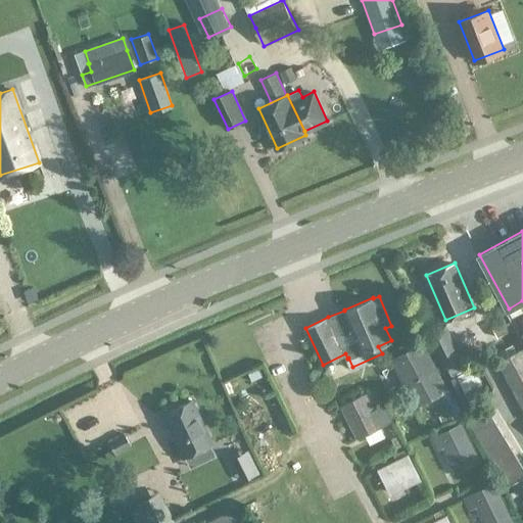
[(503,317),(491,324),(498,337),(514,329),(510,321),(506,323),(503,317)]
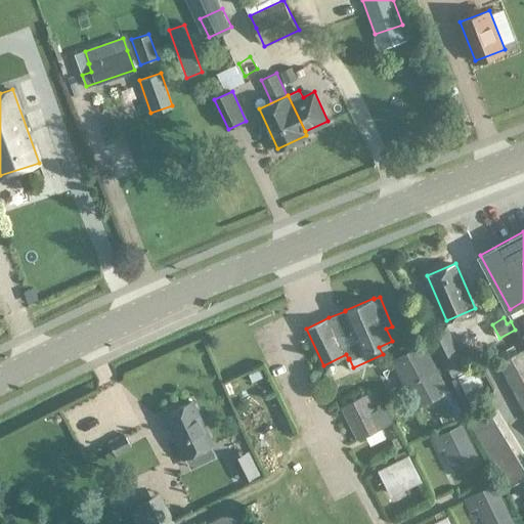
[(469,367),(448,325),(428,337),(445,370),(448,368),(451,377),(469,367)]
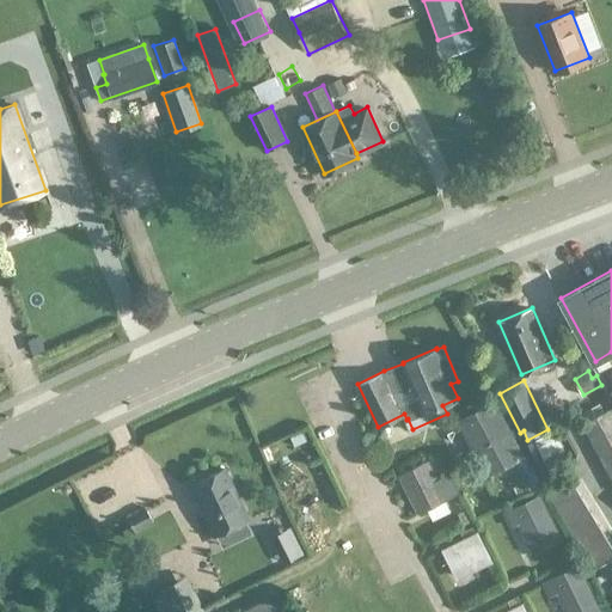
[(611,477),(611,407),(583,422),(611,477)]
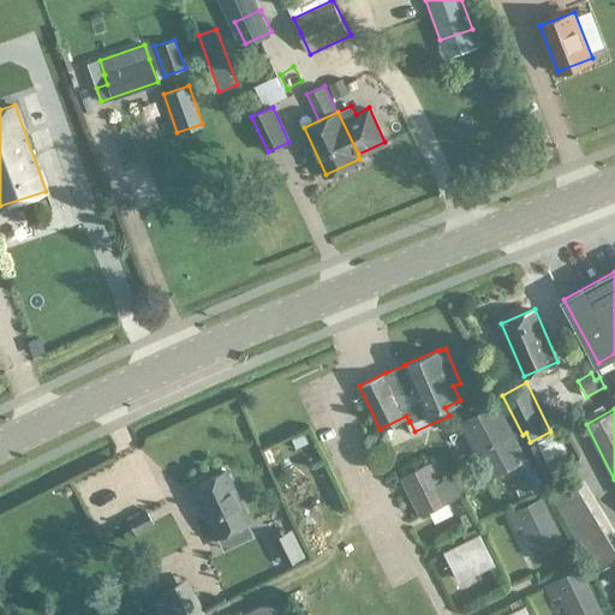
[(545,460),(536,441),(525,447),(543,483),(554,477),(545,460)]
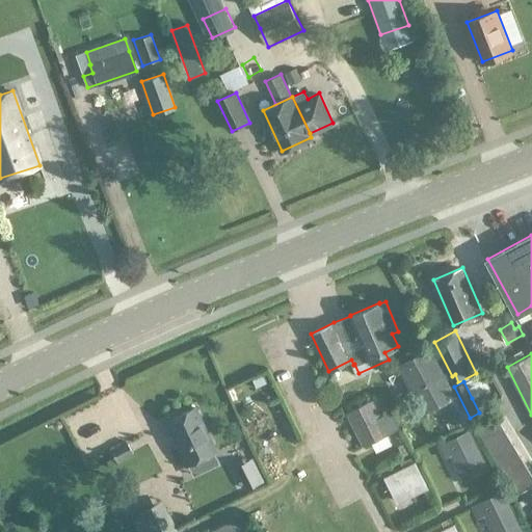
[(360,400),(372,434),(401,424),(389,390),(360,400)]
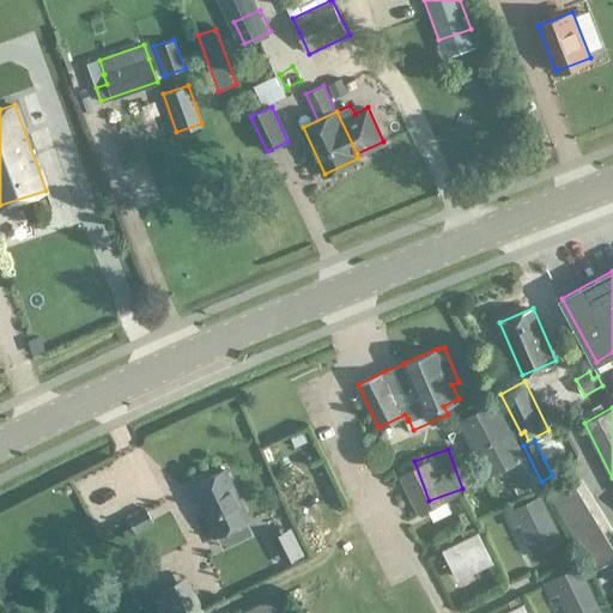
[(247,519),(224,468),(189,485),(213,535),(247,519)]
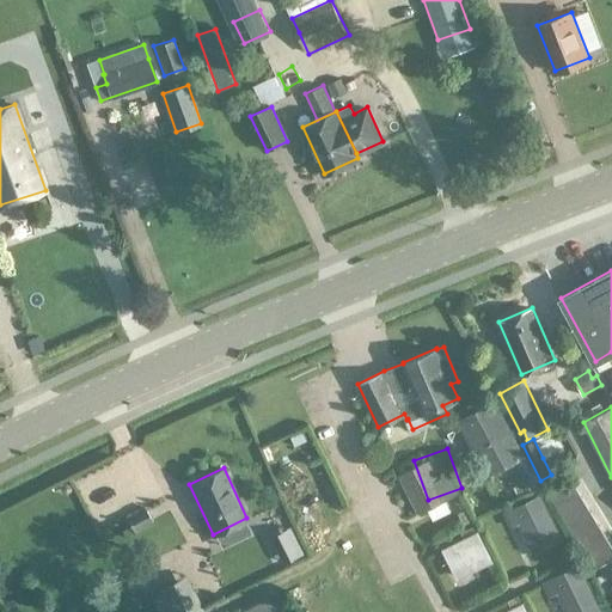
[(568,479),(606,554),(611,550),(611,507),(592,467),(568,479)]
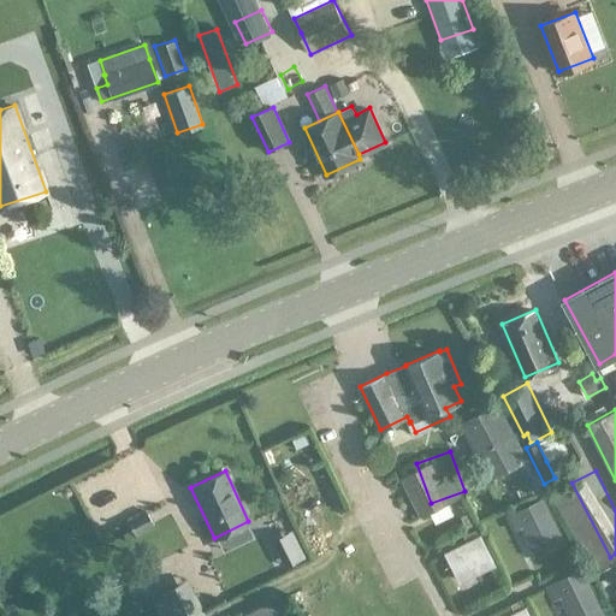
[(136,537),(155,526),(146,509),(126,520),(136,537)]
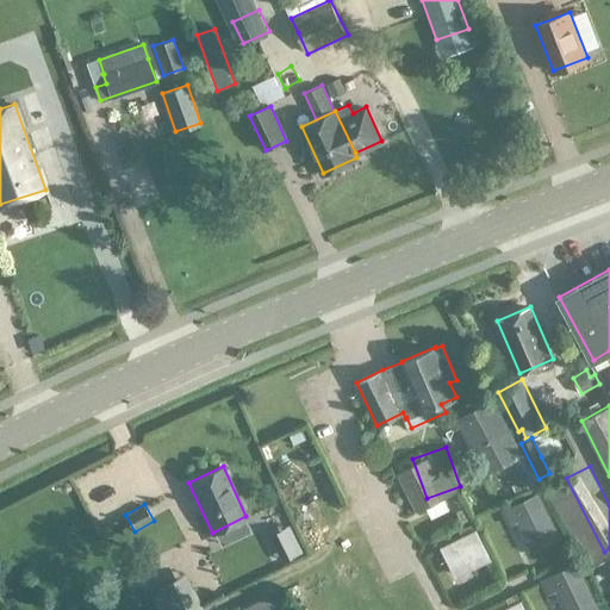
[(510,533),(531,577),(558,565),(535,520),(510,533)]
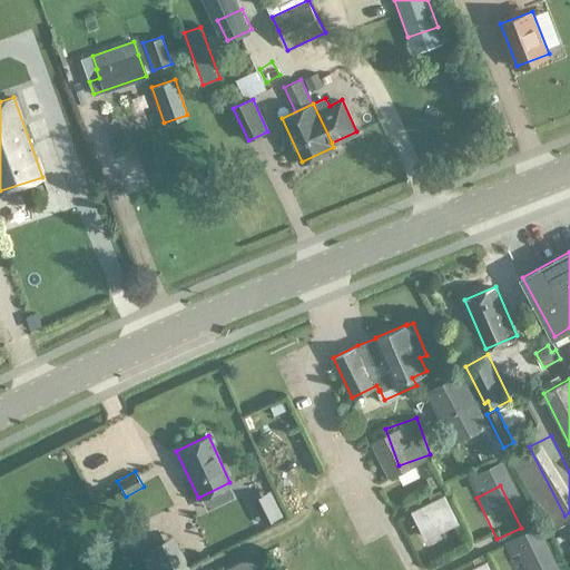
[(477,498),(452,509),(473,551),(497,539),(477,498)]
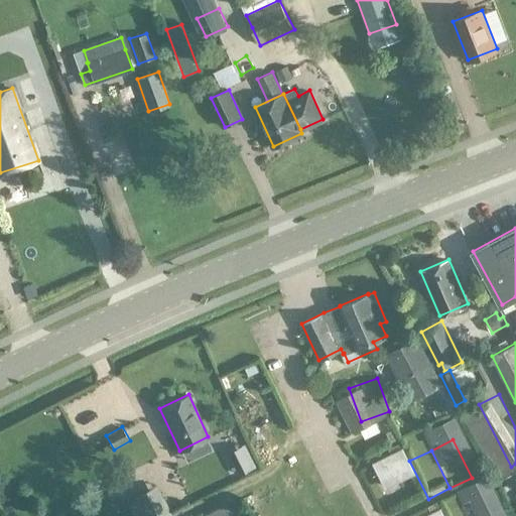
[(409,461),(388,472),(406,510),(428,499),(409,461)]
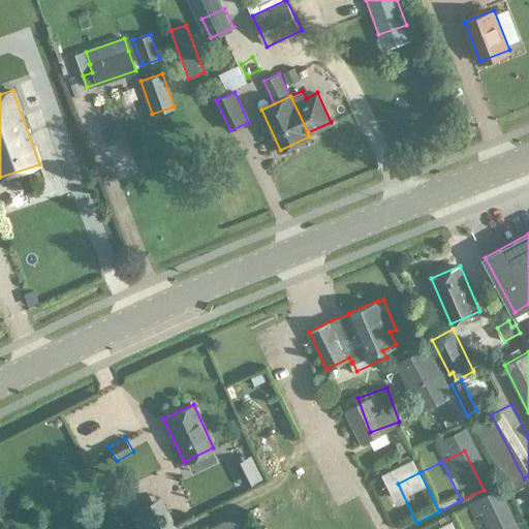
[(505,528),(528,516),(528,508),(512,476),(486,490),(505,528)]
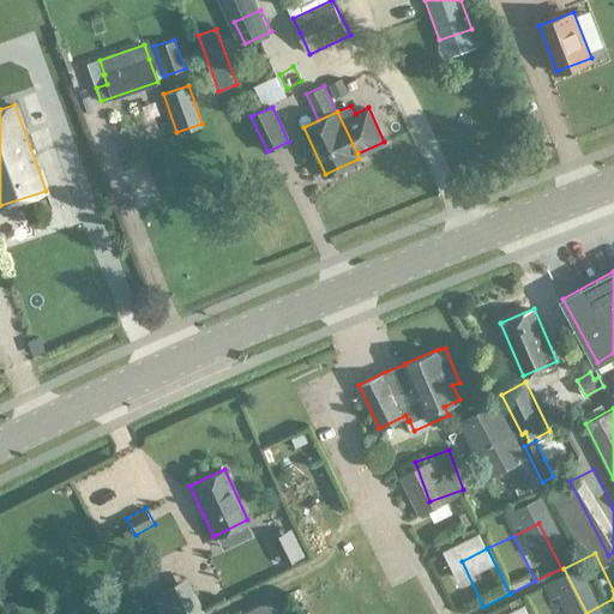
[(462,561),(435,575),(455,613),(467,613),(483,607),(462,561)]
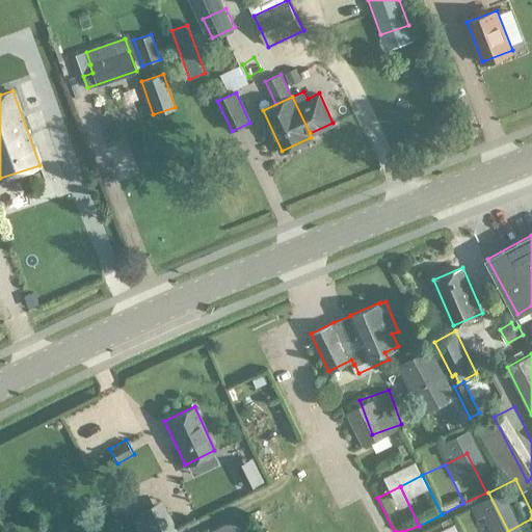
[(161,500),(137,512),(148,531),(176,531),(178,531),(165,507),(161,500)]
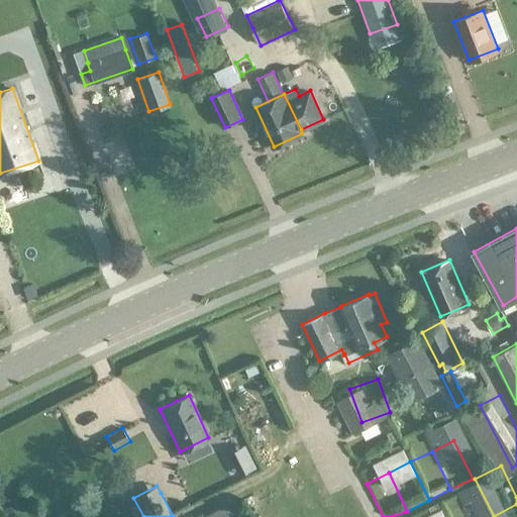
[(243,494),(209,506),(212,516),(260,516),(259,511),(250,514),(243,494)]
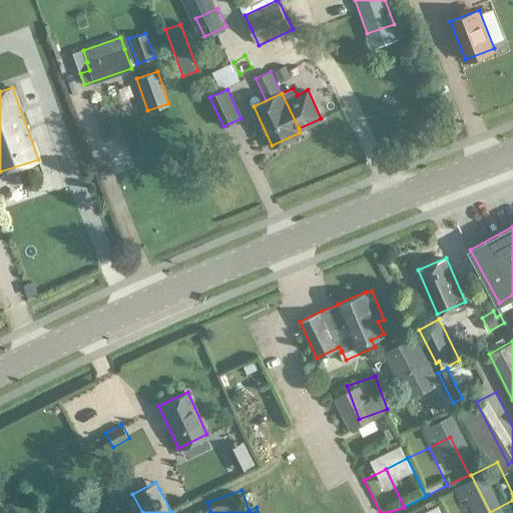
[(458,512),(453,495),(416,506),(417,512),(458,512)]
